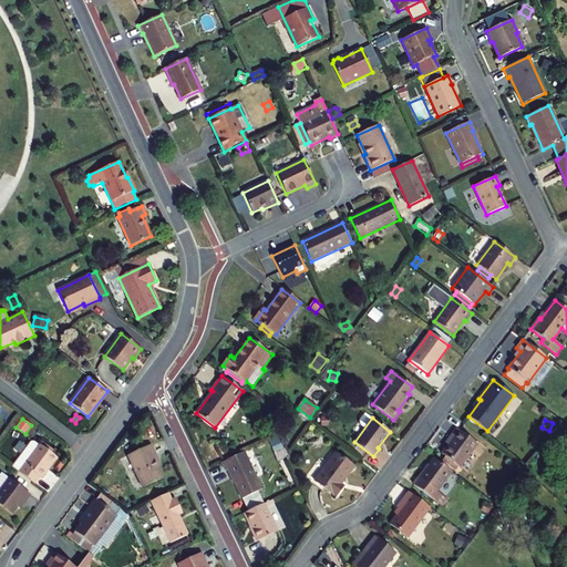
[(453,439),(442,454),(445,456),(459,467),(460,467),(477,444),(456,429),(450,436),(453,439)]
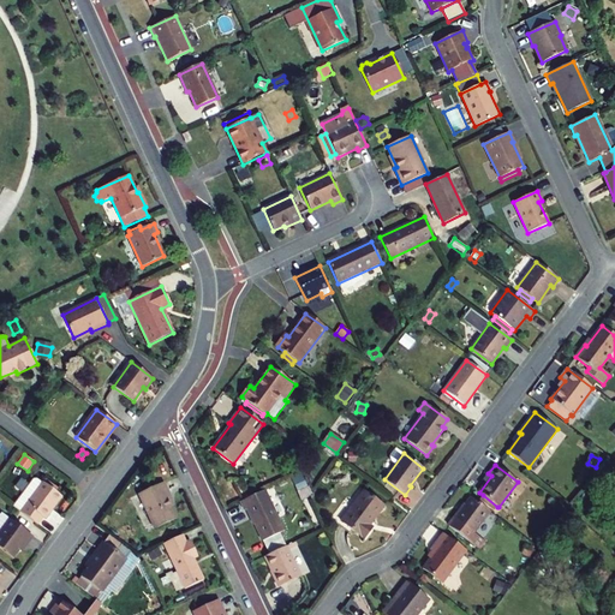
[(239,493),(246,489),(242,479),(236,482),(239,493)]
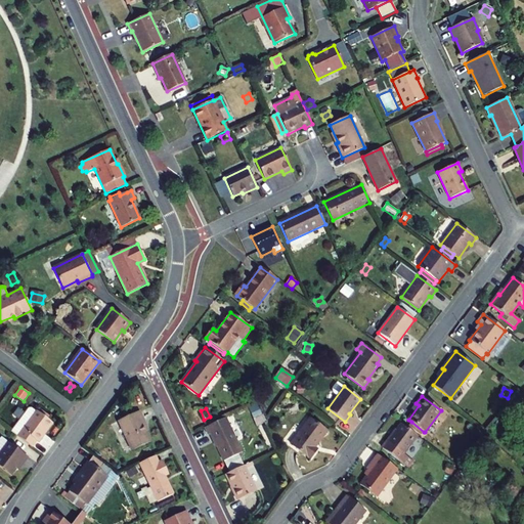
[(255,421),(262,417),(258,408),(251,412),(255,421)]
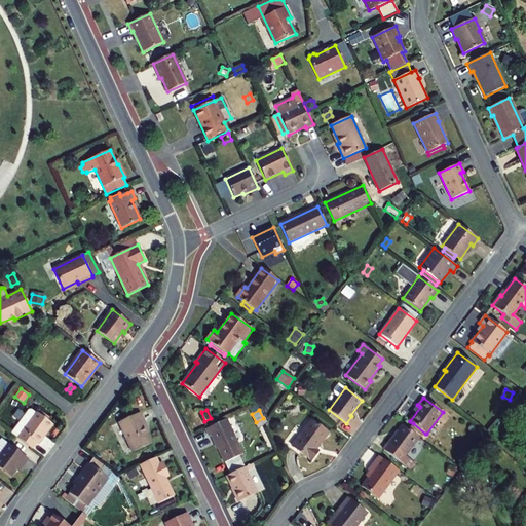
[(38,444),(52,424),(37,413),(17,438),(32,449),(36,443),(38,444)]
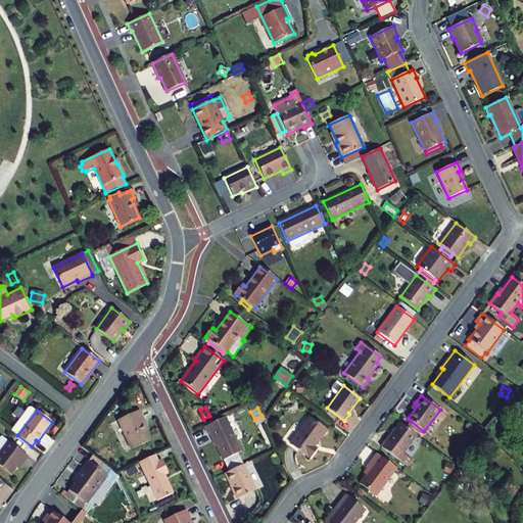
[(142,418),(138,411),(117,421),(132,450),(150,441),(142,425),(139,419),(142,418)]
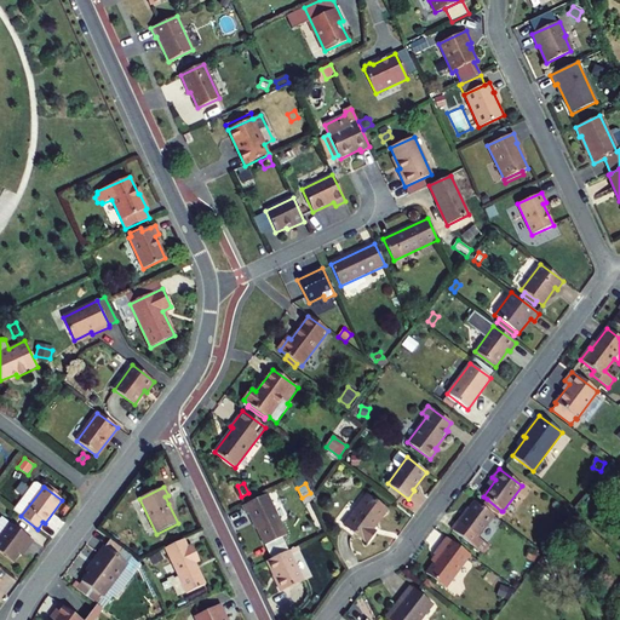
[(267,494),(242,506),(246,515),(250,514),(264,545),(286,535),(267,494)]
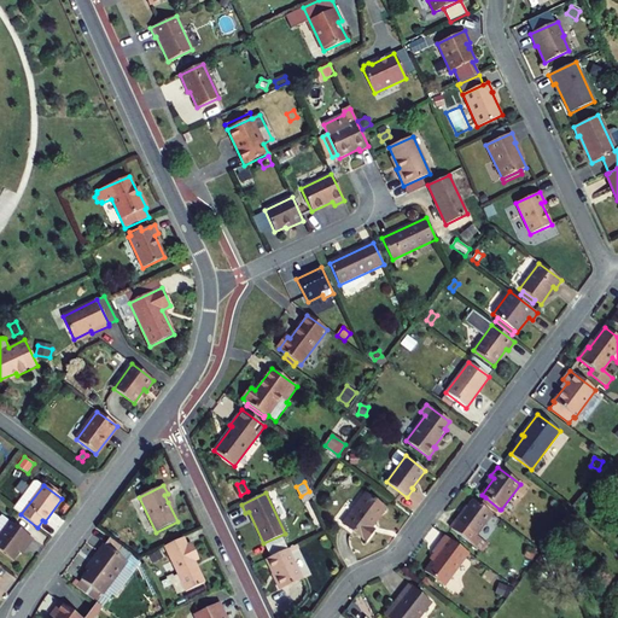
[(385,508),(366,494),(343,524),(366,541),(374,530),(371,528),(385,508)]
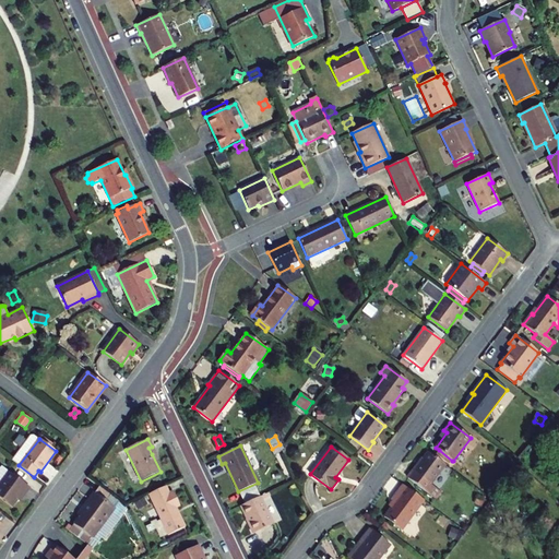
[(449,464),(452,461),(439,450),(436,454),(449,464)]
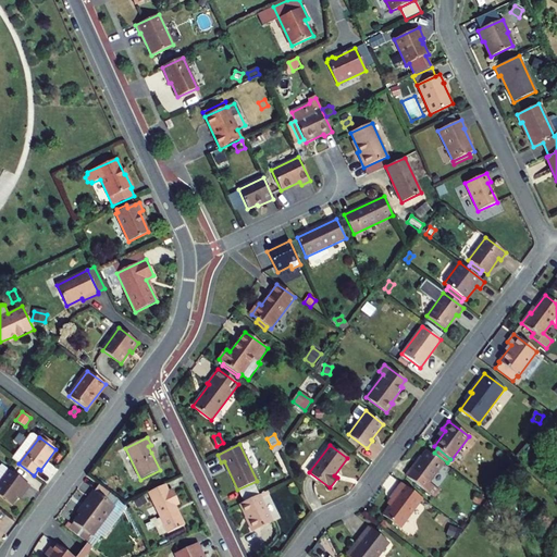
[(426,450),(406,477),(434,497),(440,491),(429,483),(444,463),(426,450)]
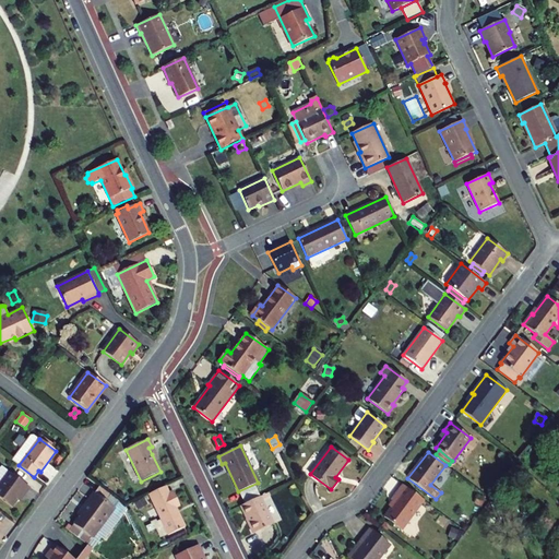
[(506,475),(510,467),(501,462),(497,470),(506,475)]
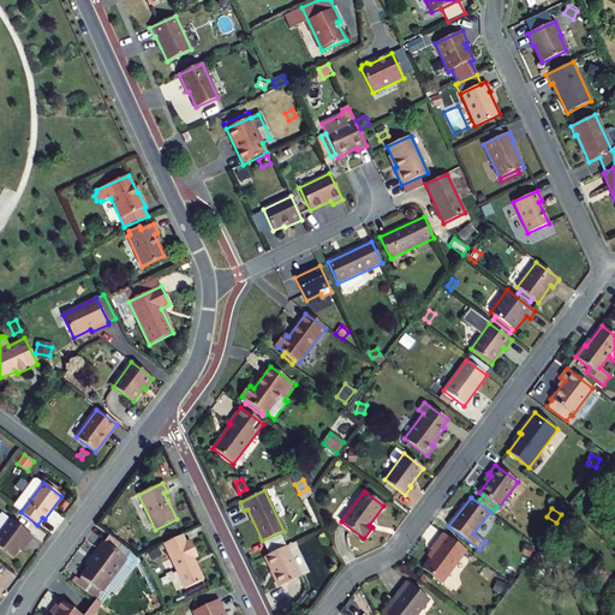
[(27,544),(33,536),(1,513),(0,515),(0,548),(12,559),(24,543),(27,544)]
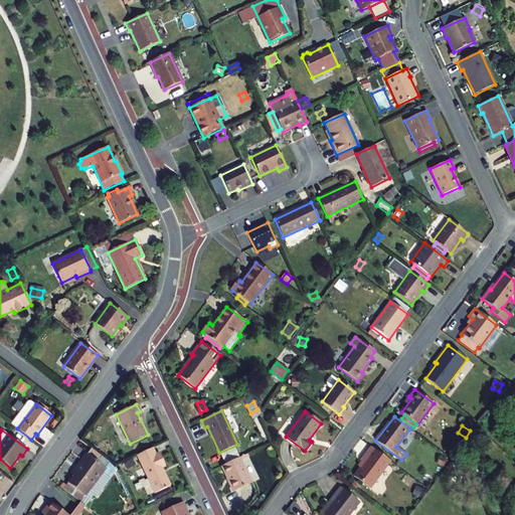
[(390,462),(371,447),(360,461),(363,463),(353,476),(369,488),(390,462)]
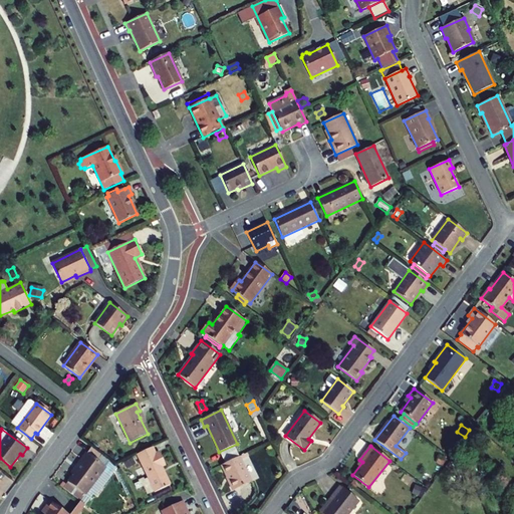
[(87,454),(102,465),(106,459),(91,448),(87,454)]
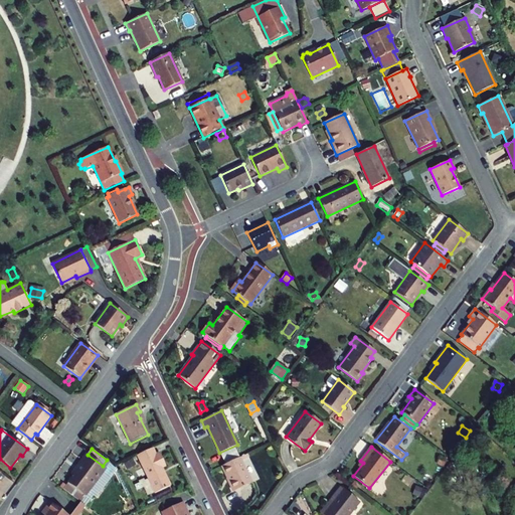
[(155,494),(170,486),(162,469),(166,467),(159,453),(156,455),(153,449),(137,456),(155,494)]
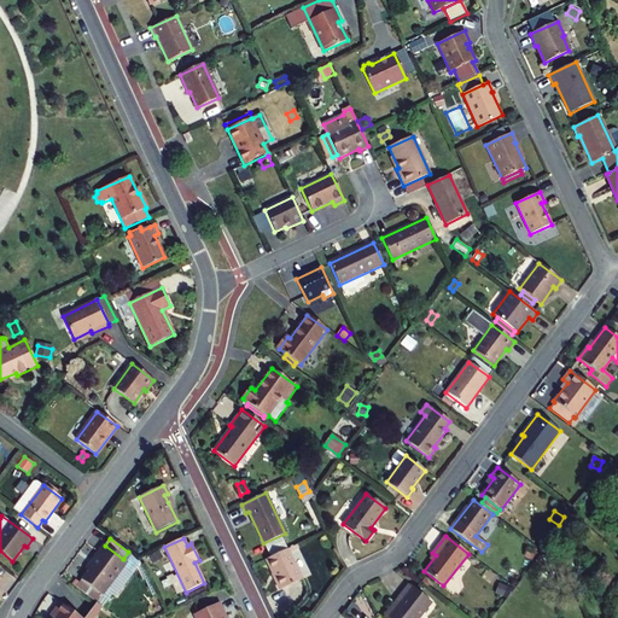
[(105,546),(104,544),(92,560),(95,561),(81,579),(103,595),(109,588),(111,590),(117,594),(132,575),(123,569),(128,563),(123,559),(105,546)]
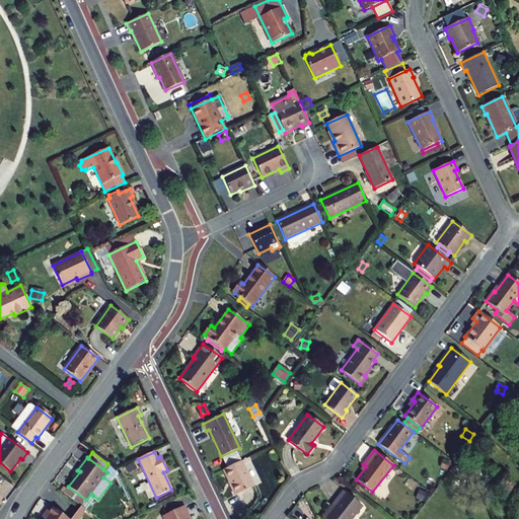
[(447,470),(450,463),(444,460),(441,467),(447,470)]
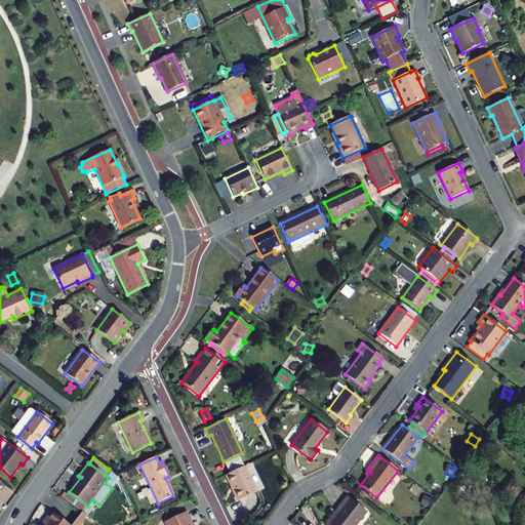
[(238,501),(256,492),(246,470),(244,467),(226,476),(238,501)]
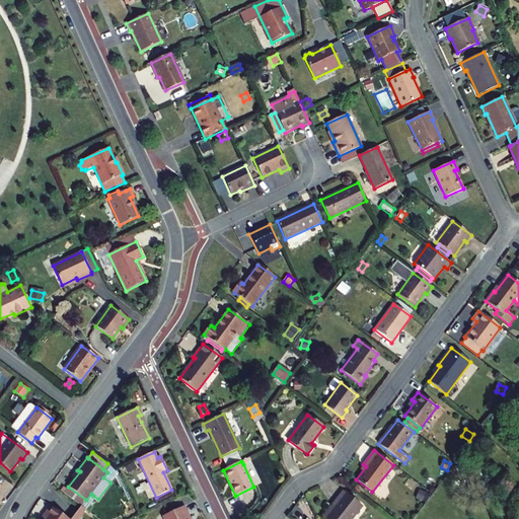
[(125,467),(128,471),(136,467),(133,463),(125,467)]
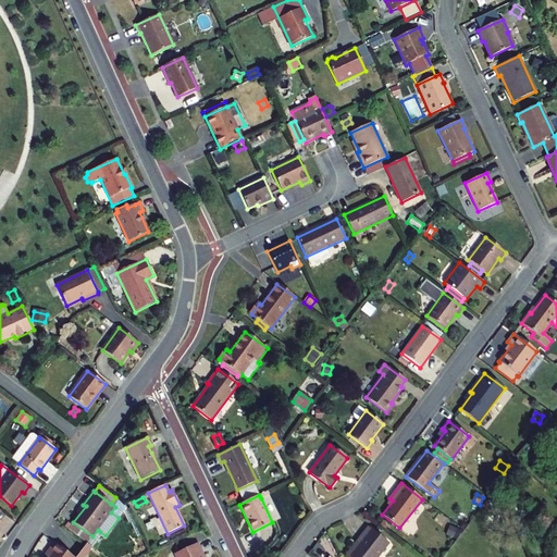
[(93,536),(73,522),(69,530),(87,544),(93,537),(93,536)]
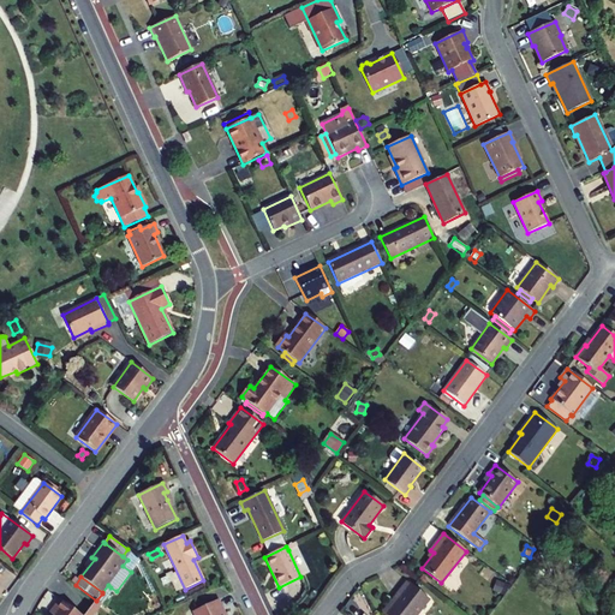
[(417,614),(429,599),(406,581),(395,597),(398,598),(384,614),(417,614)]
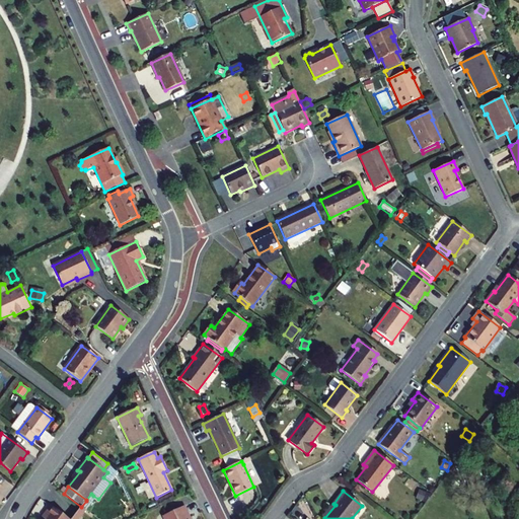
[(416,499),(423,502),(426,493),(419,491),(416,499)]
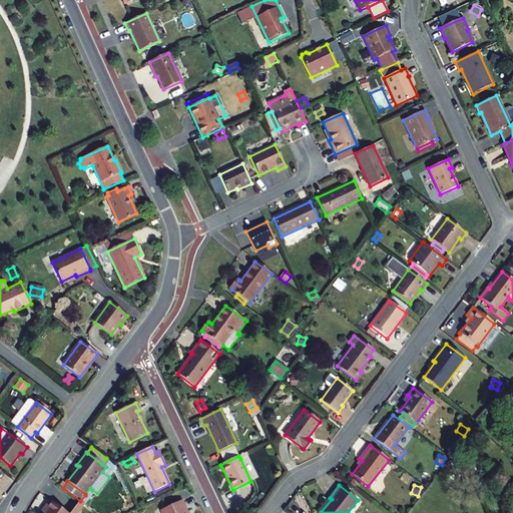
[(321,512),(332,499),(330,498),(329,497),(318,510),(321,512)]
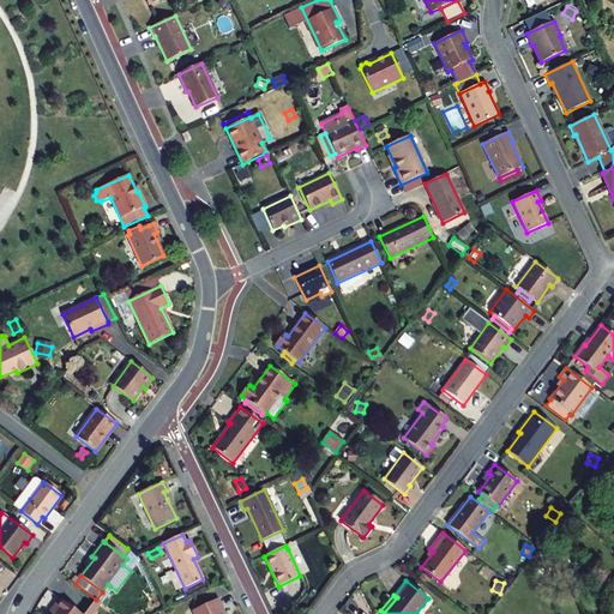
[(80,613),(61,599),(53,609),(55,611),(52,613),(80,613)]
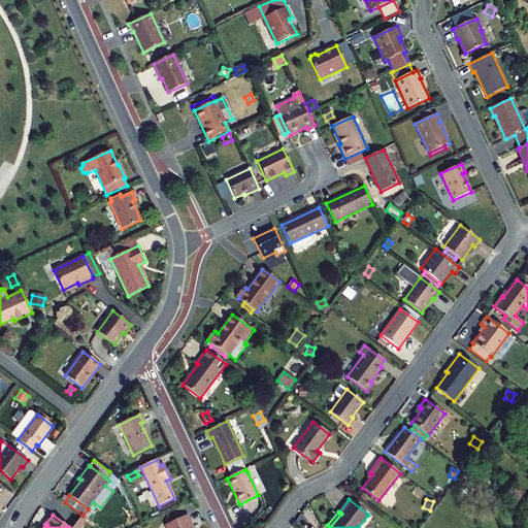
[(165,525),(166,527),(190,527),(189,524),(191,523),(187,516),(165,525)]
